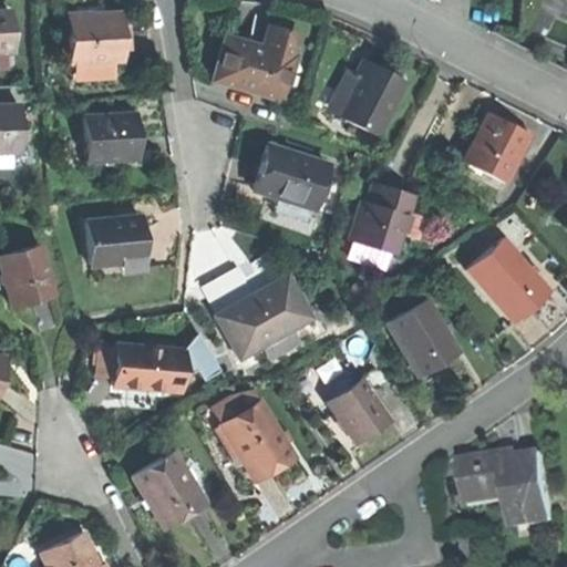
[(0,52),(4,52),(11,52),(9,11),(0,11),(0,52)]
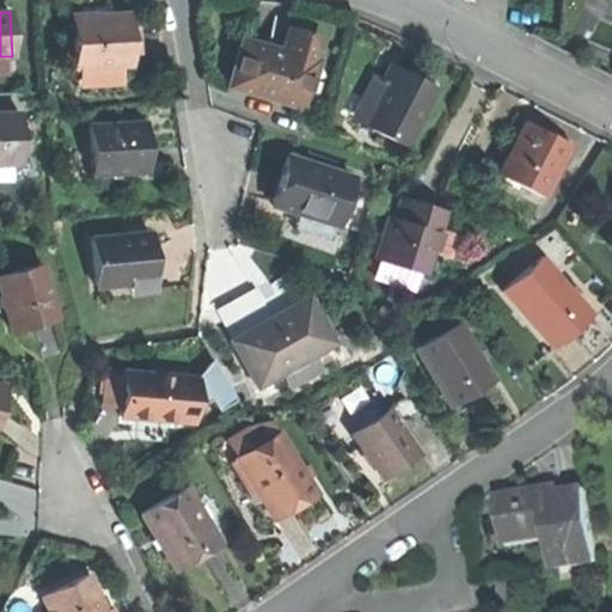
[(126,14),(72,18),(74,66),(80,66),(120,65),(128,63),(126,14)]
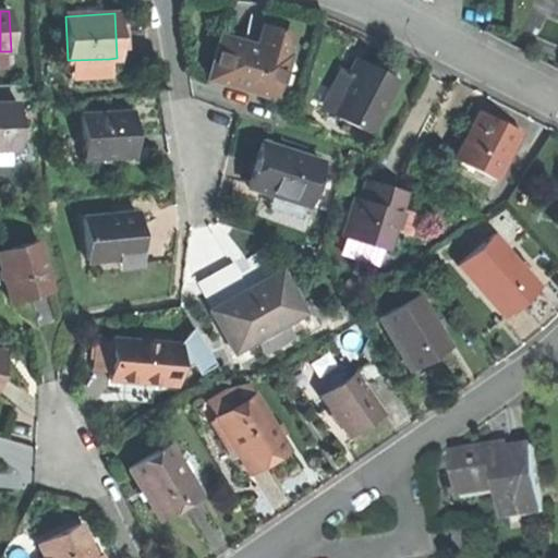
[(207,80),(275,97),(286,55),(282,53),(283,48),(283,43),(281,37),(279,33),(273,31),(267,31),(262,32),(257,35),(255,40),(253,50),(246,48),(240,47),(241,43),(218,37),(207,80)]
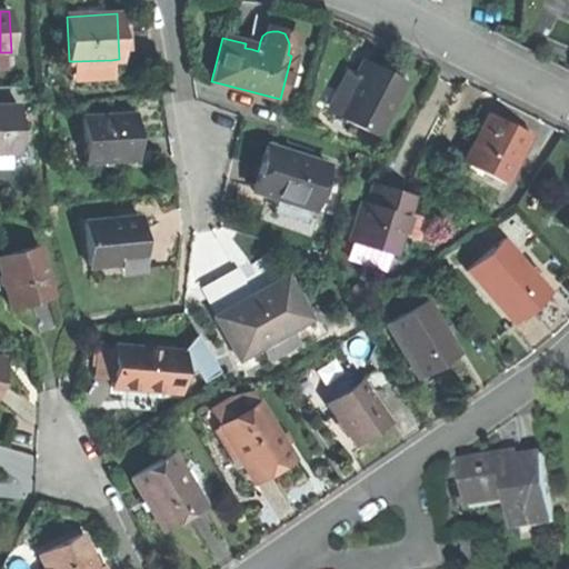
[(111,76),(111,60),(75,61),(76,78),(111,76)]
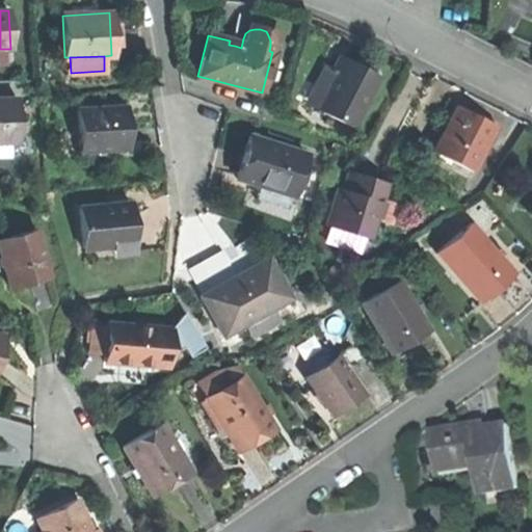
[(314,108),(353,127),(377,76),(356,67),(338,57),(333,70),(323,88),(314,108)]
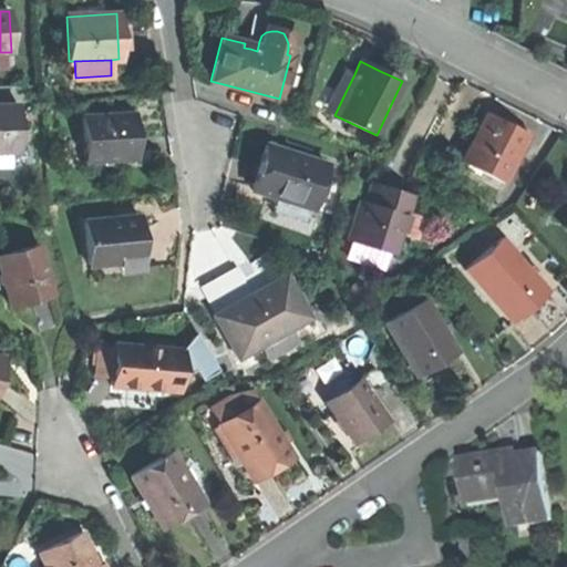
[(346,70),(336,91),(344,94),(354,74),(346,70)]
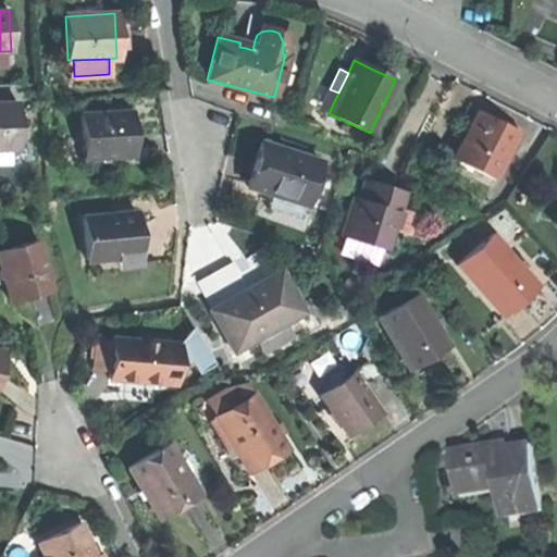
[(320,110),(329,113),(338,93),(330,89),(320,110)]
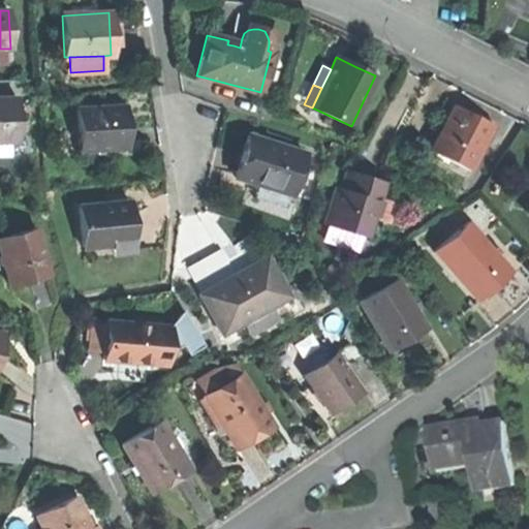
[(0,143),(18,142),(16,98),(0,98),(0,143)]
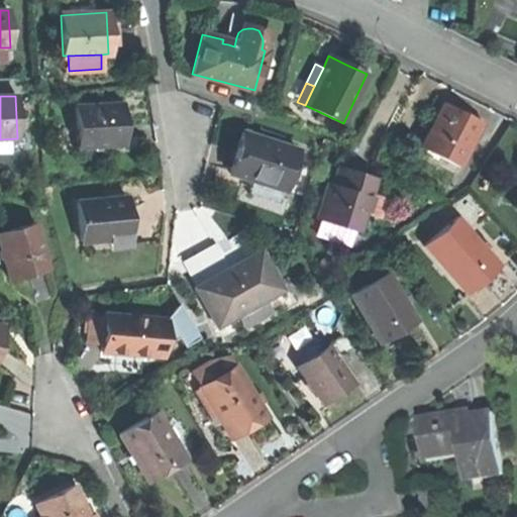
[(419,140),(455,164),(482,121),(462,109),(445,98),(419,140)]
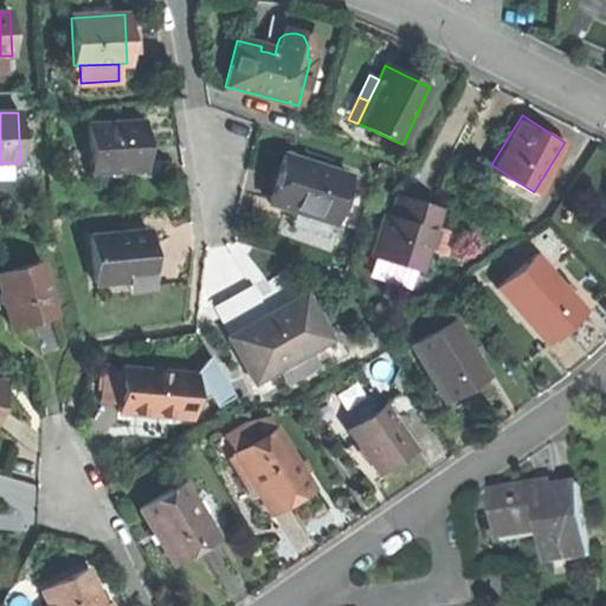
[(89,173),(144,169),(143,149),(142,123),(85,127),(89,173)]
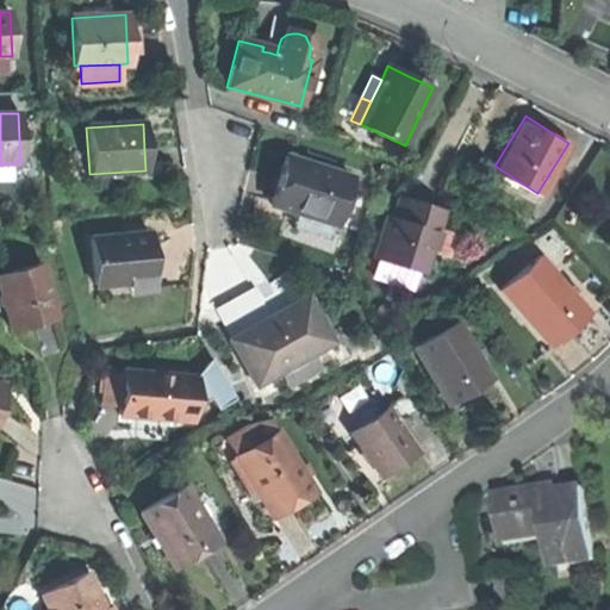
[(284,187),(278,207),(342,225),(355,176),(292,159),(284,187)]
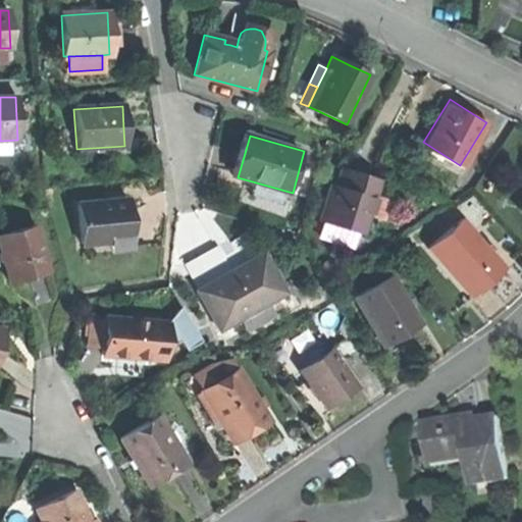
[(359,180),(341,175),(338,183),(343,185),(342,190),(329,187),(320,221),(325,222),(357,231),(365,233),(370,216),(376,196),(378,187),(359,180)]
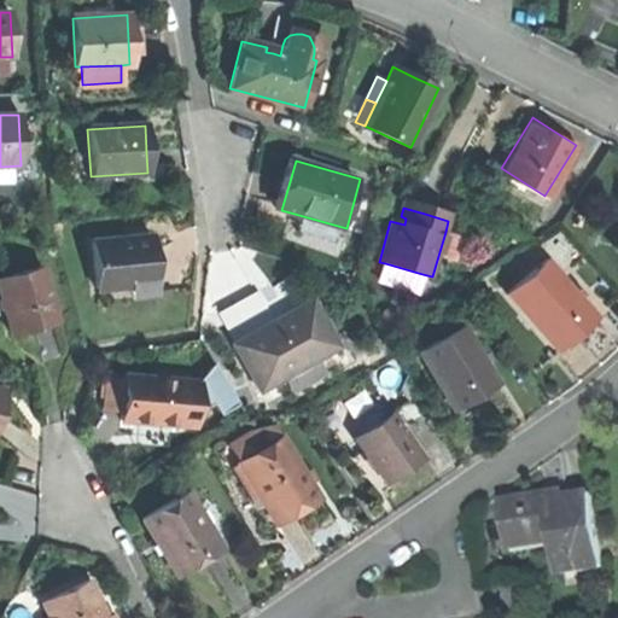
[(459,235),(445,232),(438,256),(458,261),(462,242),(459,235)]
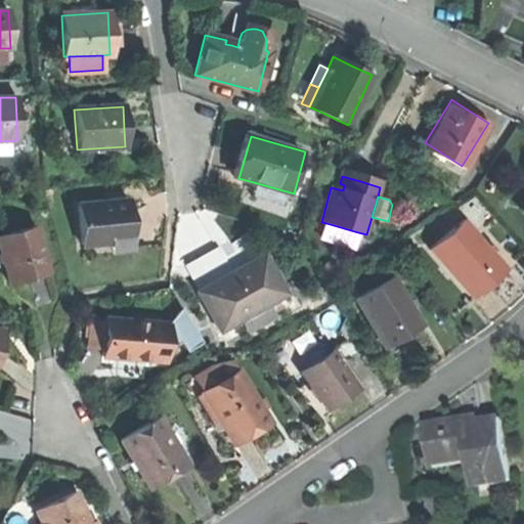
[(77,208),(82,246),(112,242),(132,239),(130,220),(128,202),(77,208)]
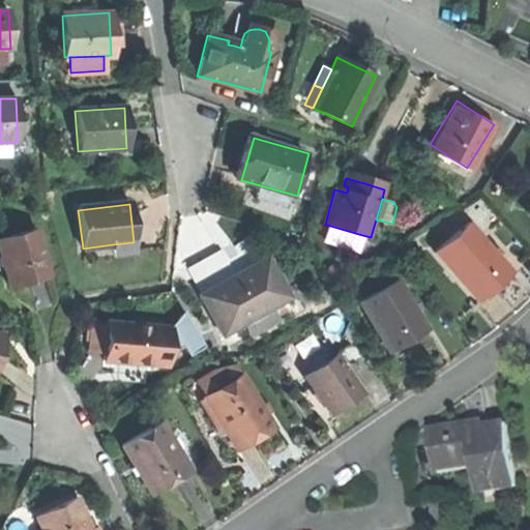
[(358,251),(362,235),(330,226),(326,242),(358,251)]
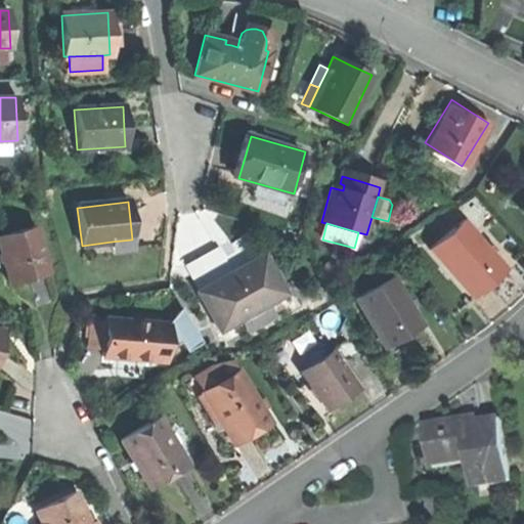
[(429,250),(472,297),(485,285),(500,271),(488,257),(482,251),(457,224),(429,250)]
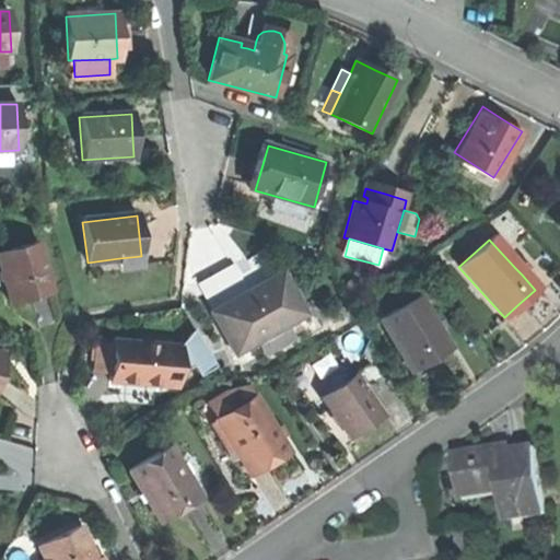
[(0,253),(0,270),(10,304),(30,299),(51,292),(37,242),(0,253)]
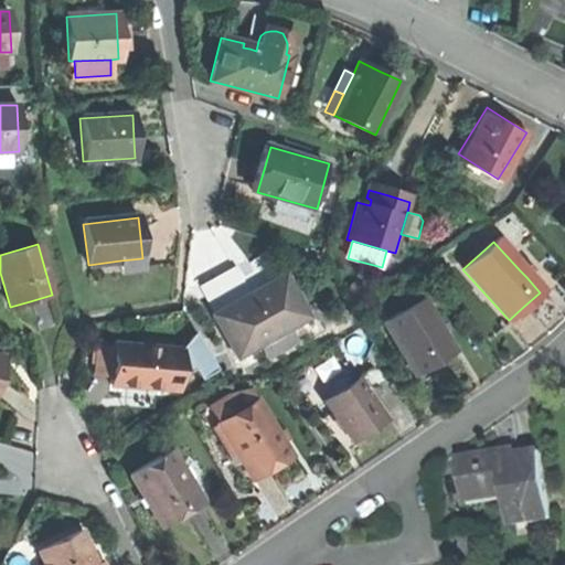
[(145,269),(142,258),(120,260),(121,273),(145,269)]
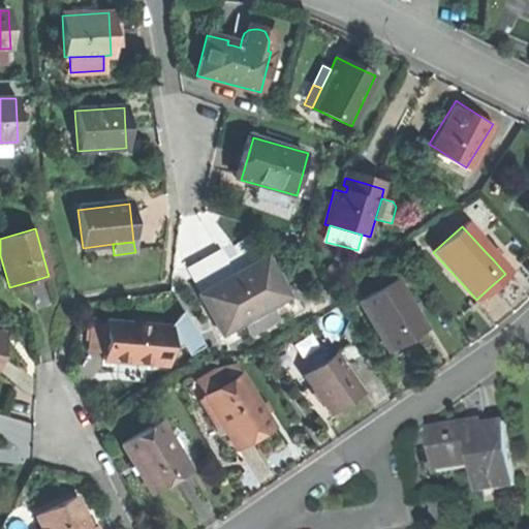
[(185,269),(199,293),(234,274),(219,249),(185,269)]
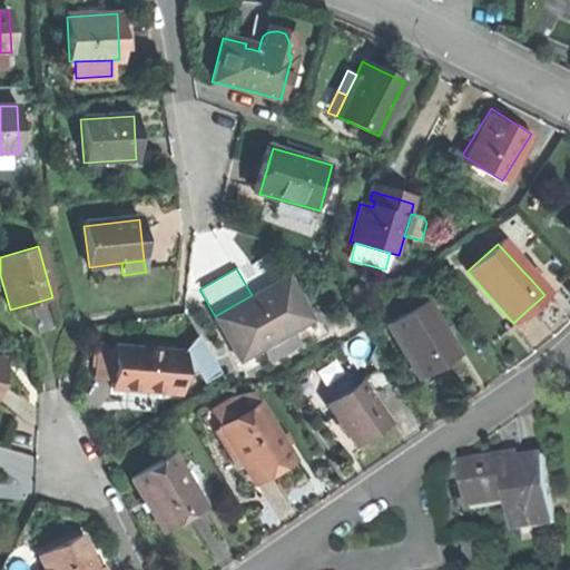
[(530,268),(524,273),(531,279),(536,275),(530,268)]
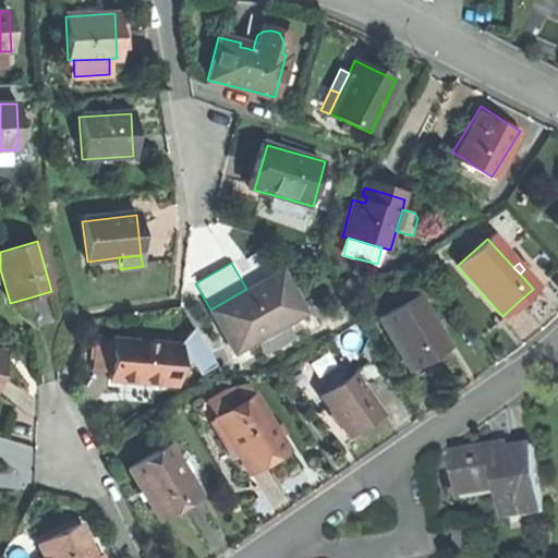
[(210,310),(209,310),(233,352),(255,340),(262,351),(291,335),(284,324),(304,312),(280,269),(250,287),(246,289),(210,310)]
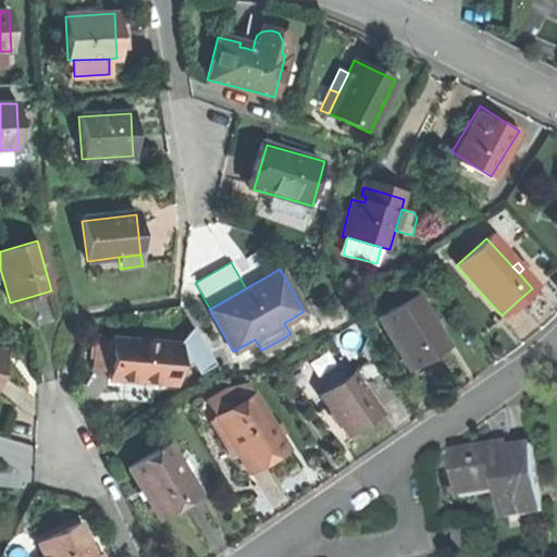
[(376,317),(410,370),(426,360),(449,346),(416,293),(376,317)]
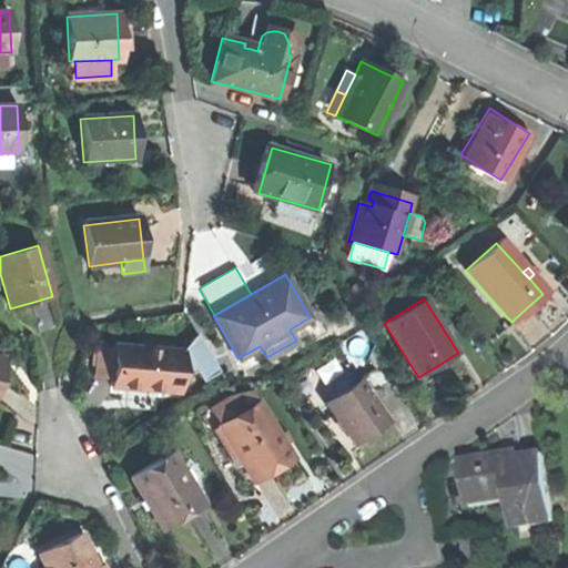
[(195,333),(184,350),(182,376),(195,369),(202,381),(219,372),(195,333)]
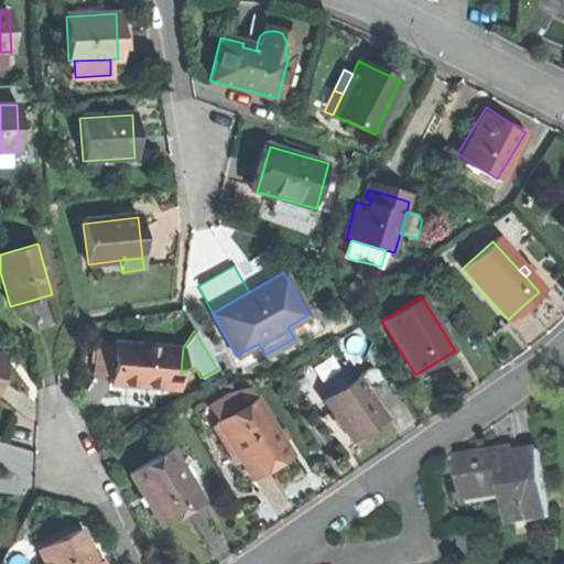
[(97,372),(115,373),(117,343),(99,342),(97,372)]
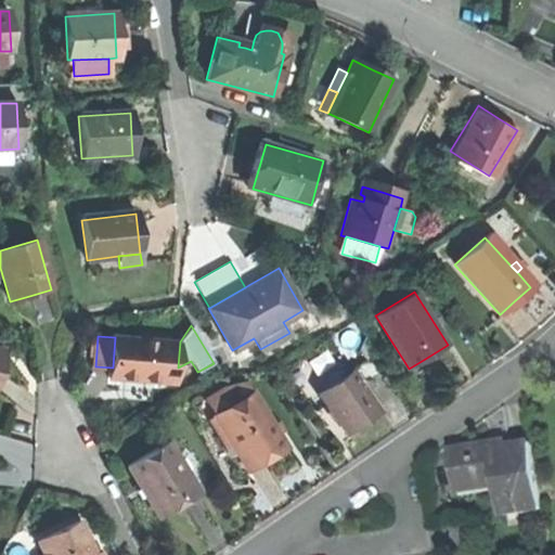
[(136,378),(177,382),(178,368),(180,341),(115,337),(113,368),(112,377),(136,378)]
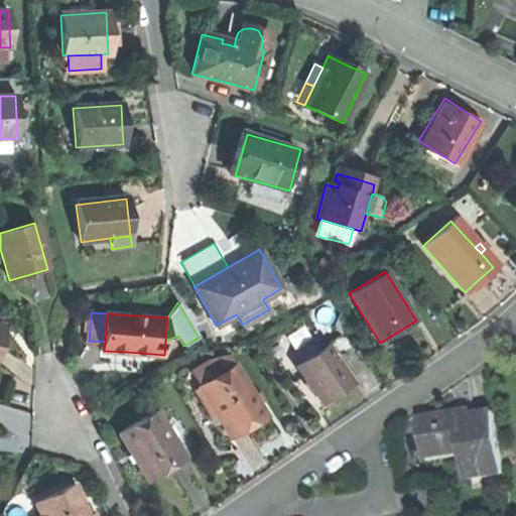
[(294,365),(320,402),(336,391),(351,381),(326,344),(294,365)]
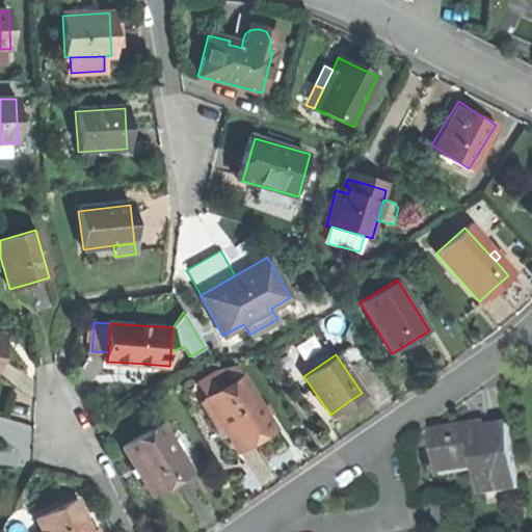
[(204,398),(237,450),(256,439),(274,426),(241,374),(204,398)]
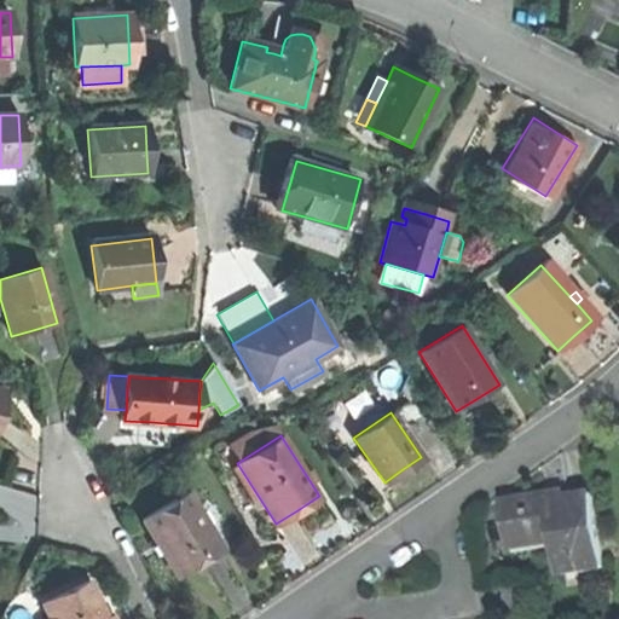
[(158,548),(175,576),(220,548),(186,492),(142,519),(158,548)]
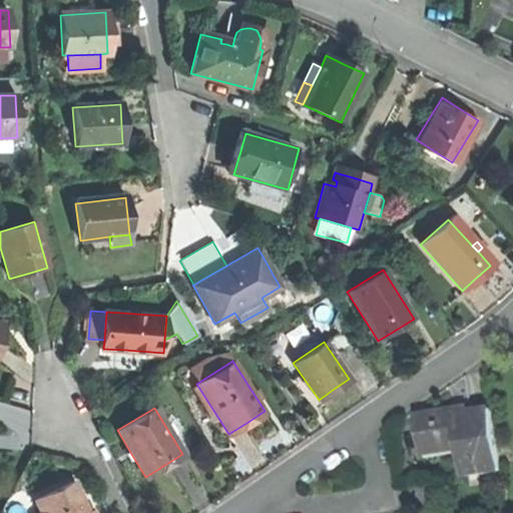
[(420,435),(423,453),(459,448),(463,473),(500,468),(492,410),(457,415),(456,409),(417,415),(420,435)]
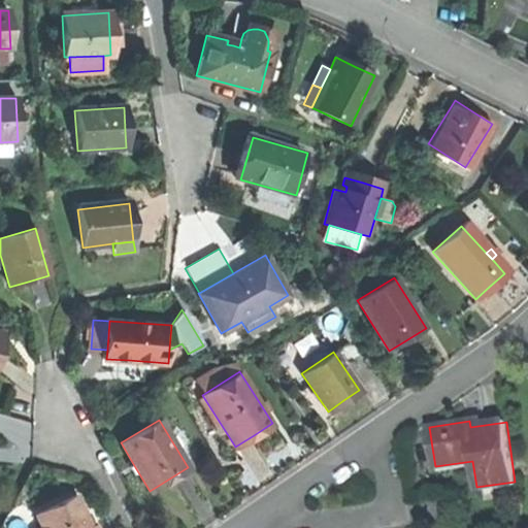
[(40,527),(91,527),(88,521),(74,496),(34,517),(40,527)]
